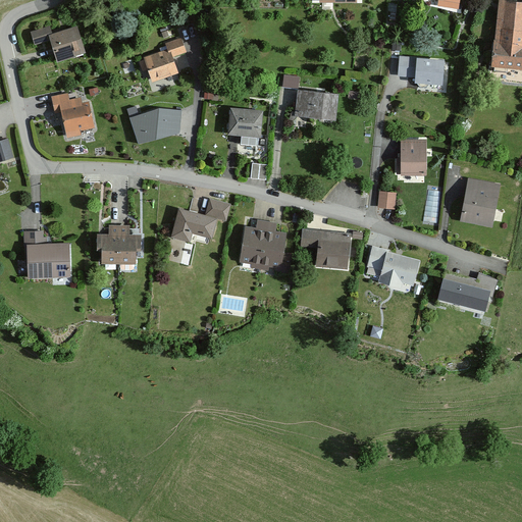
[(499,0),(492,63),(521,66),(521,2),(499,0)]
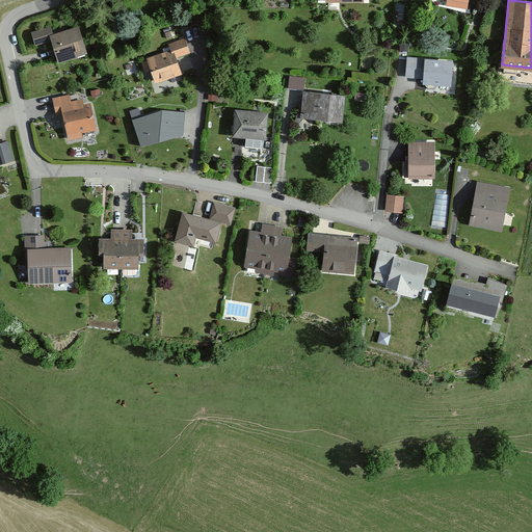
[(52,41),(58,62),(86,53),(78,26),(53,33),(51,26),(31,31),(35,45),(52,41)]
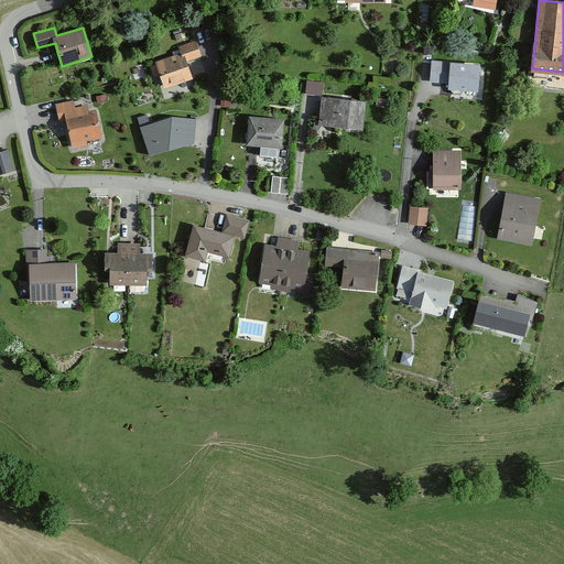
[(186,31),(175,35),(176,41),(188,38),(186,31)]
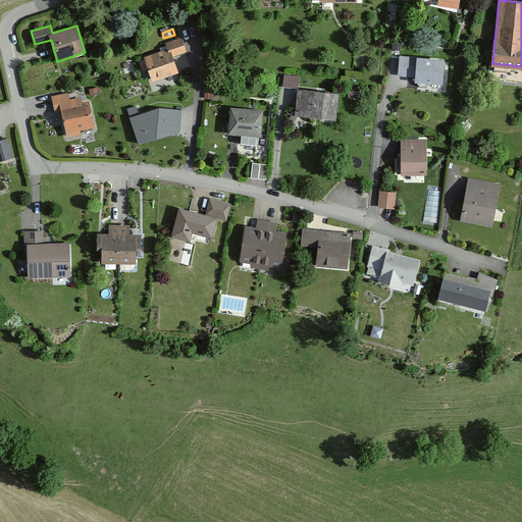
[(154,81),(177,71),(171,56),(186,51),(180,38),(167,43),(169,49),(139,61),(142,71),(149,68),(154,81)]
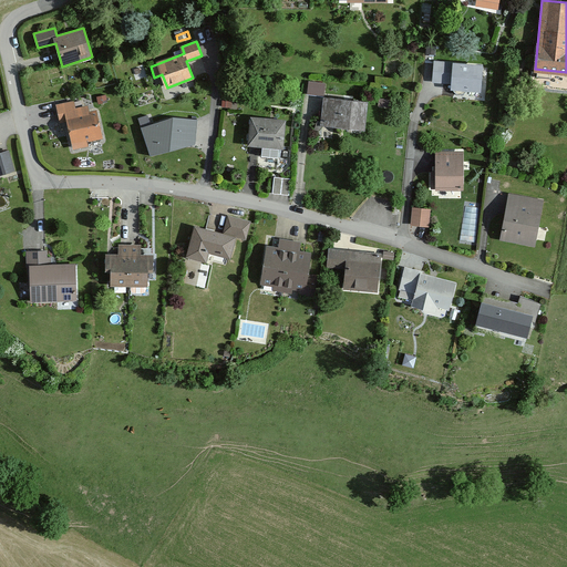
[(451,88),(480,90),(482,65),(435,62),(433,81),(452,83),(451,88)]
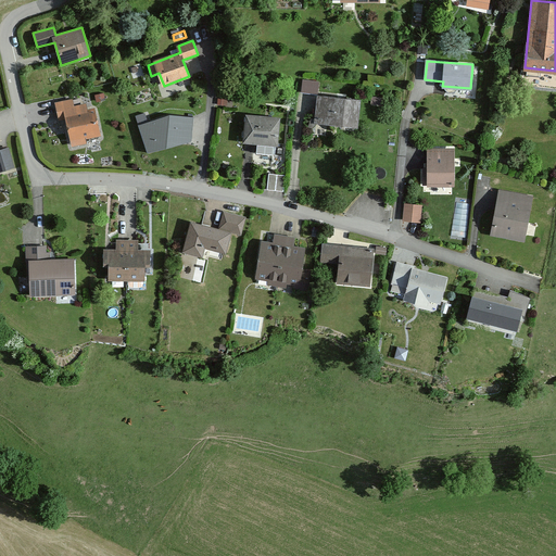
[(323,81),(303,79),(301,91),(321,95),(323,81)]
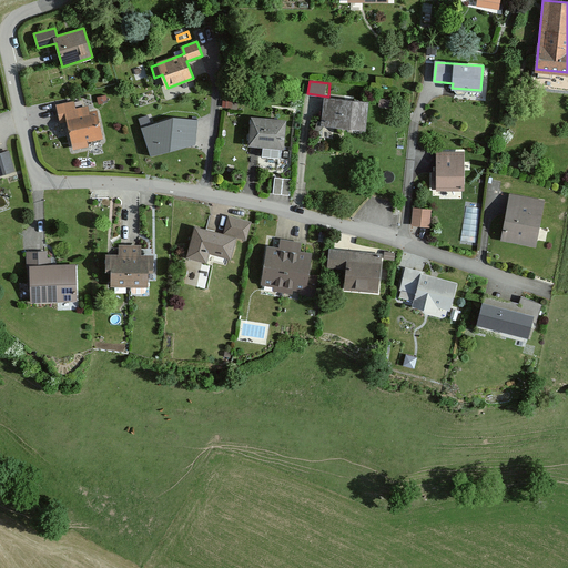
[(325,98),(322,124),(364,128),(366,102),(325,98)]
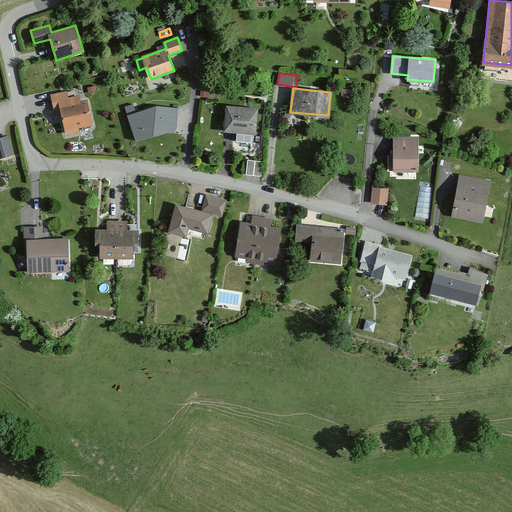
[(354,89),(344,88),(343,96),(353,97),(354,89)]
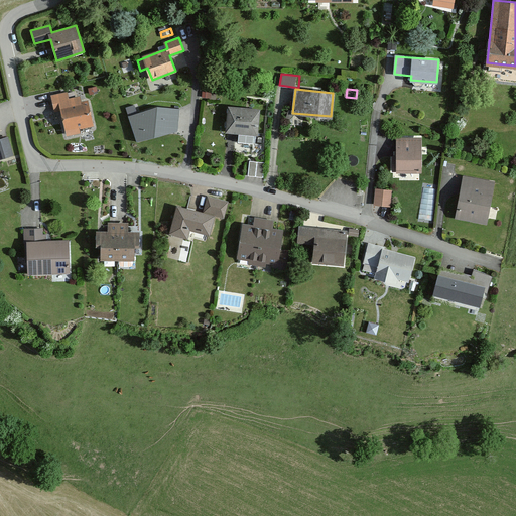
[(62,109),(68,134),(79,132),(78,128),(93,125),(87,100),(82,102),(80,96),(68,99),(66,92),(51,95),(55,111),(62,109)]
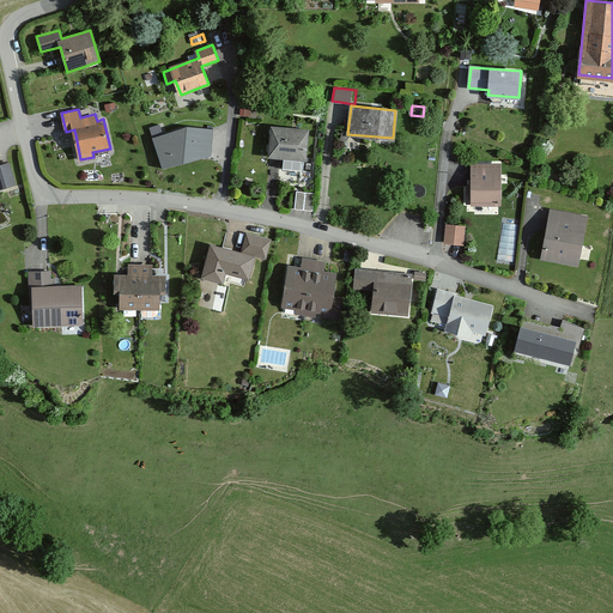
[(163,122),(150,127),(153,138),(167,133),(163,122)]
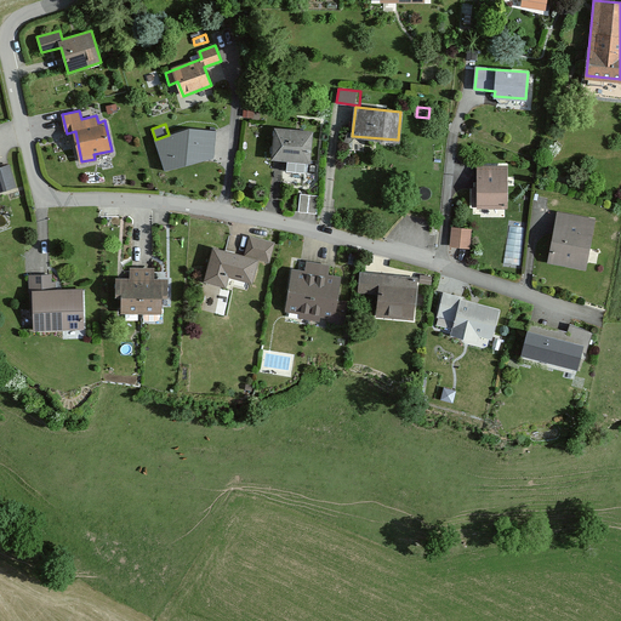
[(169,135),(155,140),(165,170),(214,158),(215,131),(189,127),(169,135)]
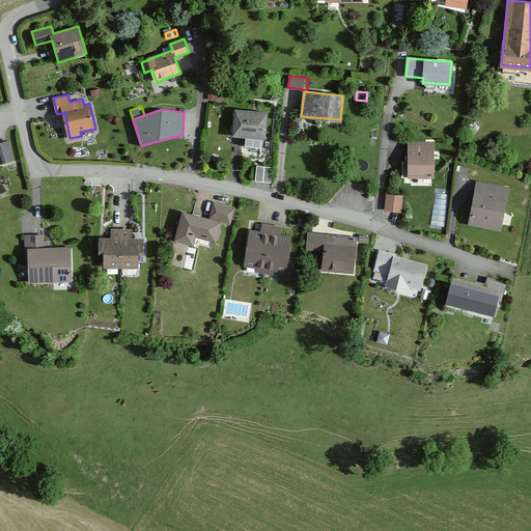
[(233,135),(264,138),(267,113),(235,110),(233,135)]
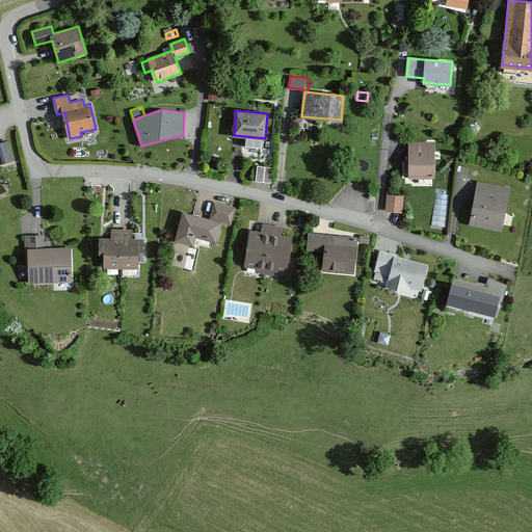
[(8,141),(0,143),(0,163),(14,159),(8,141)]
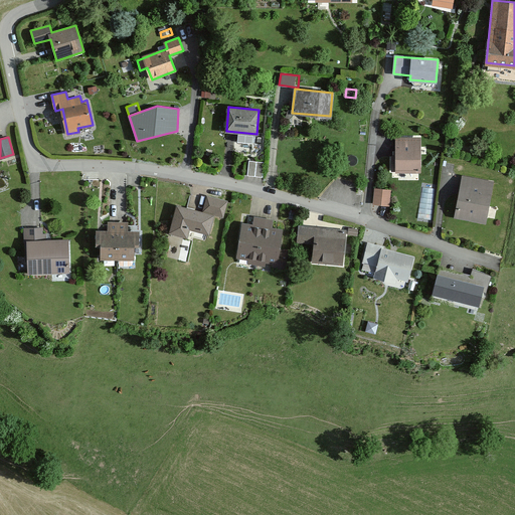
[(396,170),(396,172),(420,172),(419,137),(396,137),(396,157),(392,157),(392,170),(396,170)]
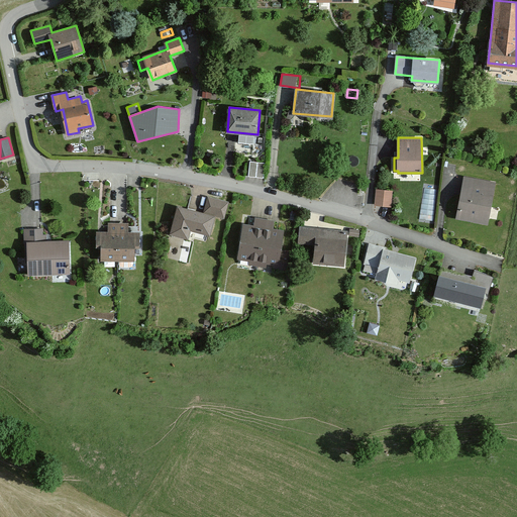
[(266,163),(250,162),(248,176),(264,178),(266,163)]
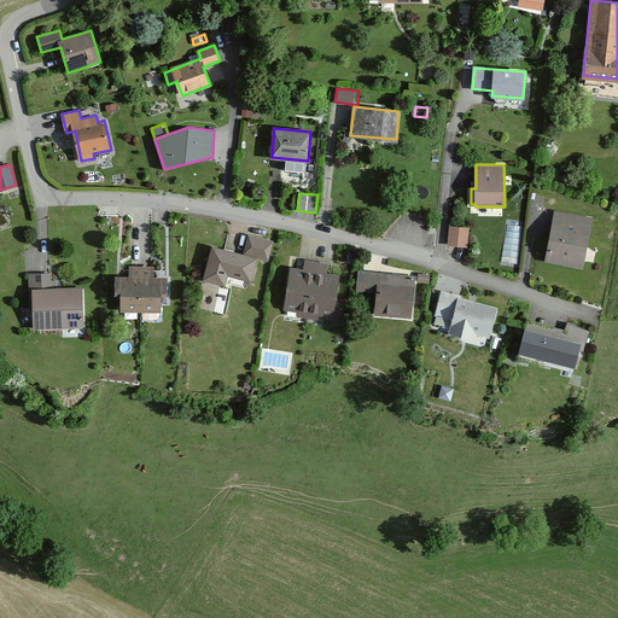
[(554,211),(546,262),(583,269),(593,219),(554,211)]
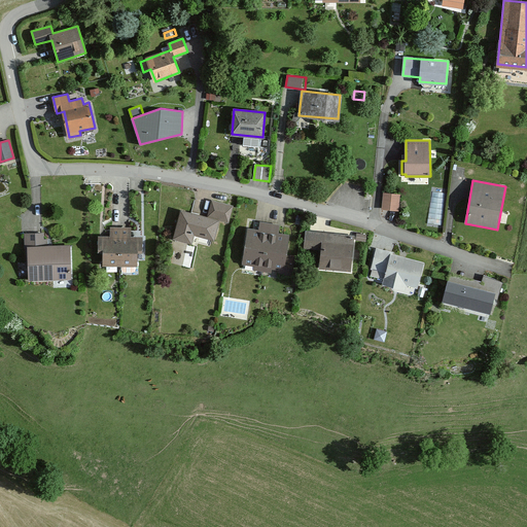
[(384,194),(383,208),(398,209),(399,195),(384,194)]
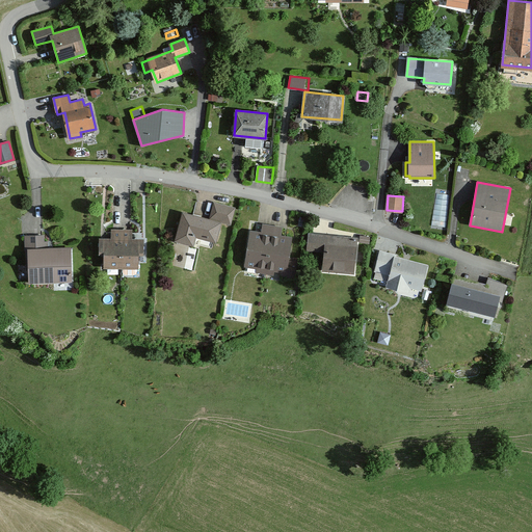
[(176,240),(193,245),(196,236),(216,241),(221,222),(229,224),(233,208),(215,203),(210,220),(184,213),(176,240)]
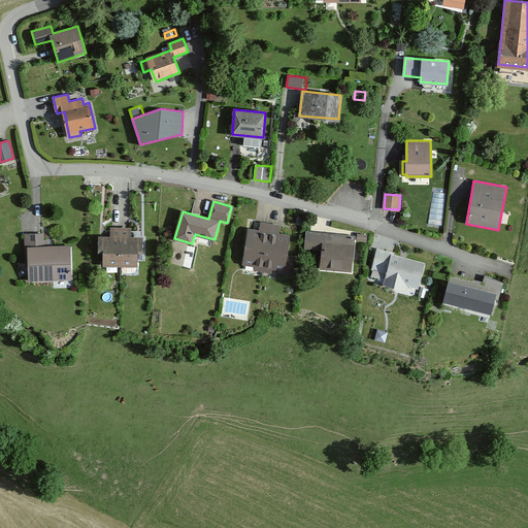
[(281,273),(292,275),(295,257),(286,255),(289,235),(278,234),(281,226),(261,223),(260,231),(250,230),(244,263),(257,265),(256,269),(270,271),(271,267),(281,269),(281,273)]
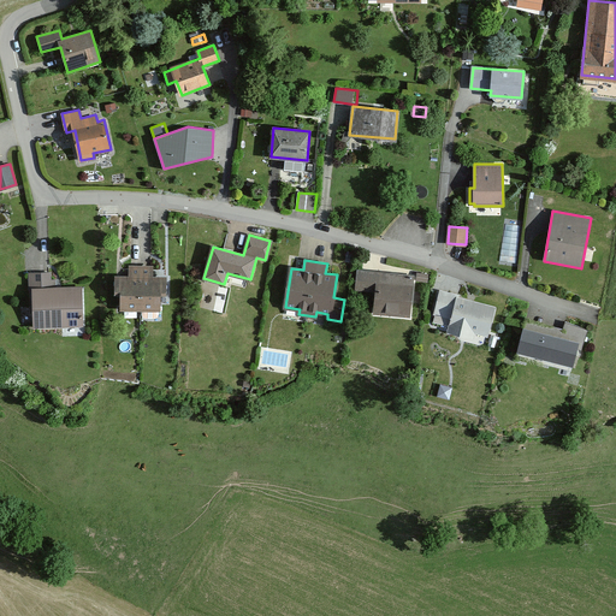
[(122,292),(122,308),(159,309),(160,294),(165,294),(166,277),(152,277),(152,266),(130,266),(130,277),(116,276),(116,292),(122,292)]
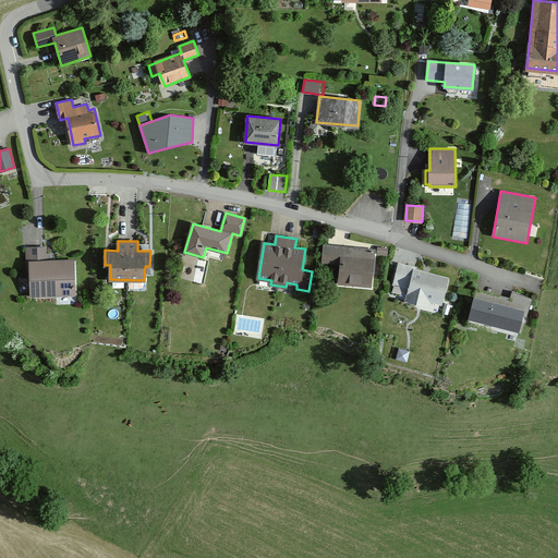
[(339,283),(371,286),(374,249),(325,244),(323,262),(341,263),(339,283)]
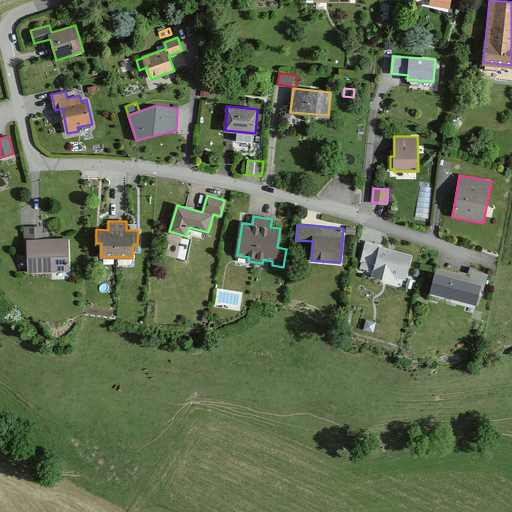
[(28,272),(68,271),(67,240),(41,240),(41,227),(24,228),(24,240),(27,240),(28,272)]
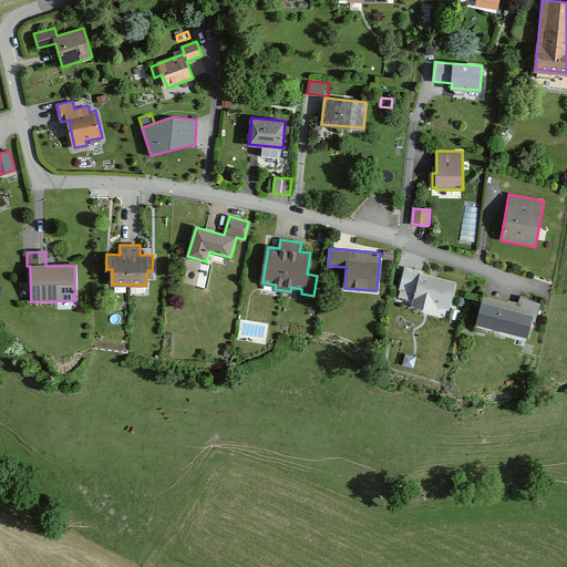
[(435,308),(447,311),(454,285),(420,276),(420,272),(403,268),(395,297),(412,300),(410,307),(433,313),(435,308)]
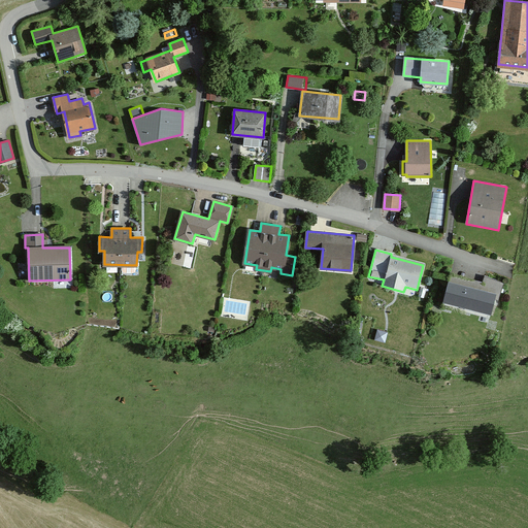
[(448,273),(441,304),(488,317),(491,305),(496,307),(503,284),(484,277),(482,283),(448,273)]
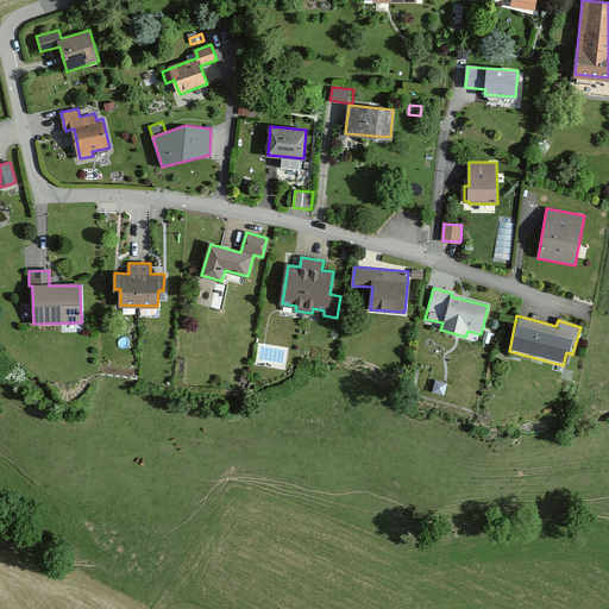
[(447,383),(435,381),(433,391),(445,395),(447,383)]
